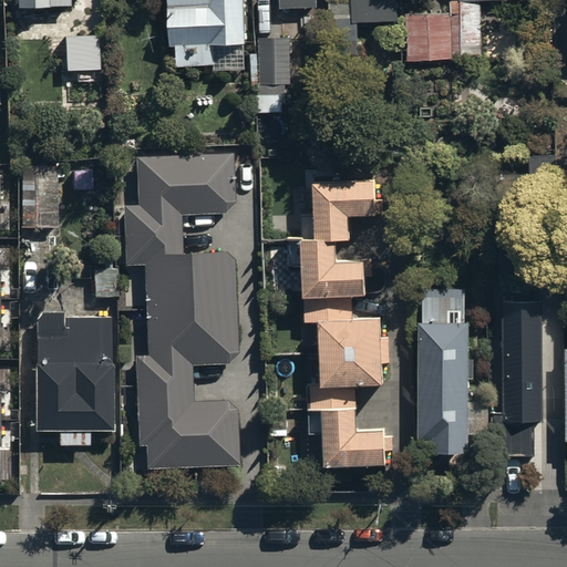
[(246,0),(167,0),(168,55),(177,55),(177,73),(219,73),(219,55),(247,55),(246,0)]
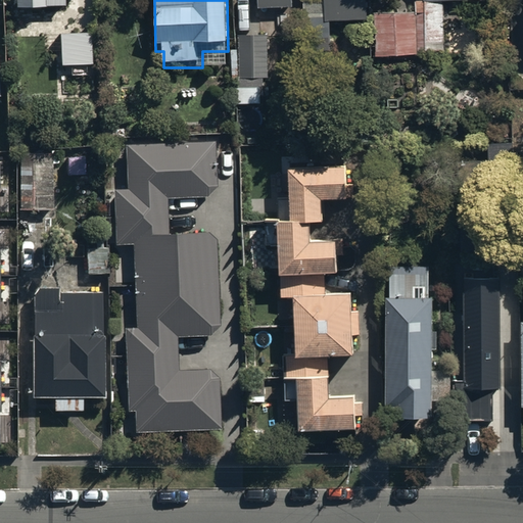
[(256,0),(257,13),(291,12),(290,0),(256,0)]
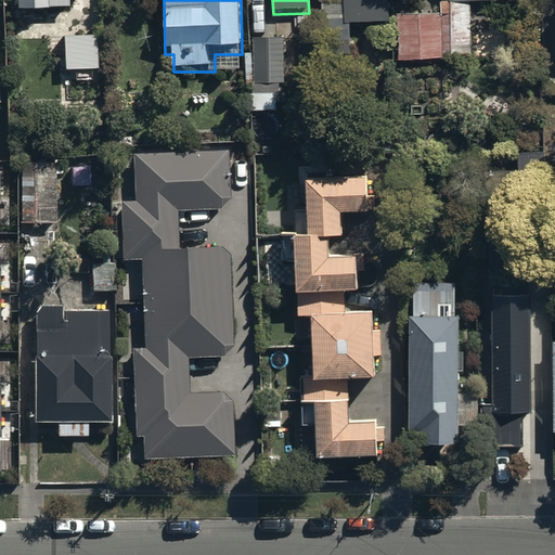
[(388,25),(387,0),(322,0),(324,40),(344,39),(343,27),(388,25)]
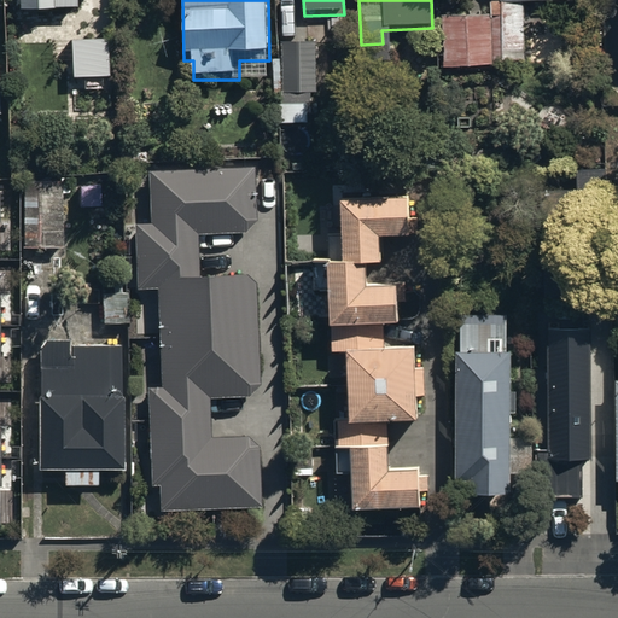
[(447,13),(445,65),(524,65),(524,13),(447,13)]
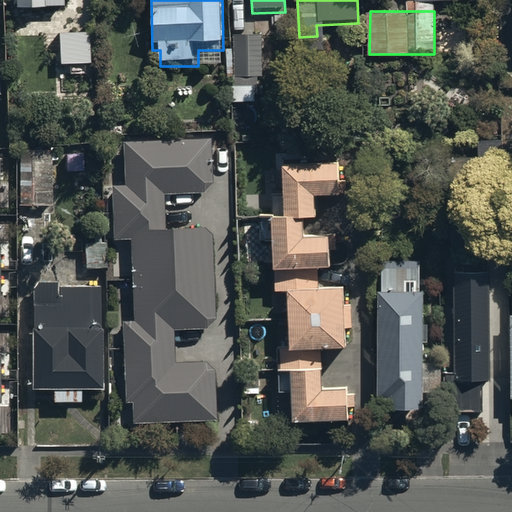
[(254,53),(230,54),(231,91),(256,90),(254,53)]
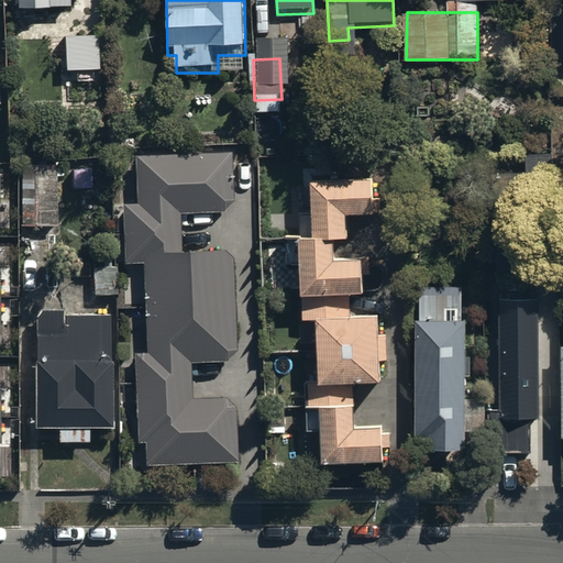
[(230,195),(229,154),(141,157),(143,203),(125,203),(127,230),(178,228),(177,208),(219,207),(219,196),(230,195)]
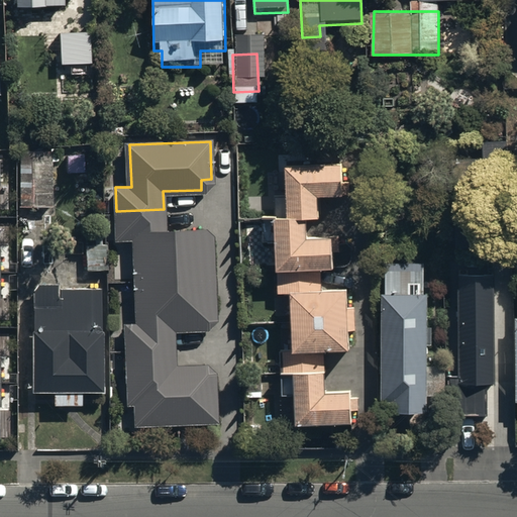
[(52,207),(50,152),(23,153),(24,207),(52,207)]
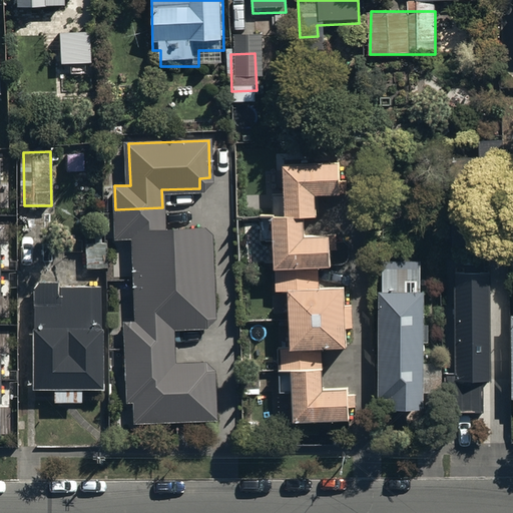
[(342,196),(341,168),(274,171),(275,215),(261,216),(262,239),(274,238),(275,273),(278,272),(278,291),(289,290),(292,352),(281,352),(282,392),(292,392),(294,425),(349,423),(349,406),(358,405),(357,395),(347,396),(347,392),(324,393),(322,352),(347,351),(346,327),(354,326),(353,299),(346,299),(346,283),(320,284),(320,270),(331,270),(330,246),(337,246),(336,231),(305,232),(304,220),(317,219),(316,197),(342,196)]
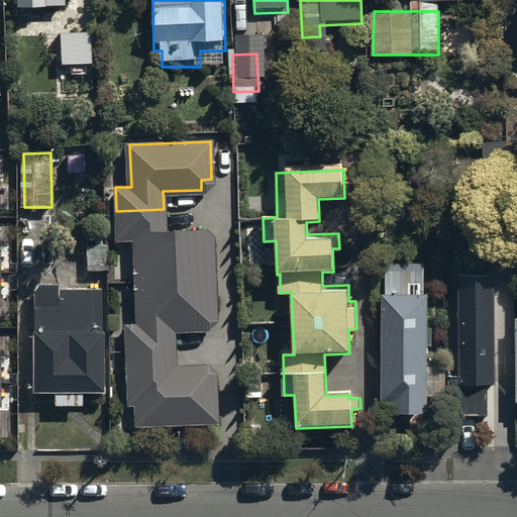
[(136,281),(215,278),(213,237),(203,238),(202,227),(165,229),(164,209),(116,211),(117,238),(134,237),(136,281)]
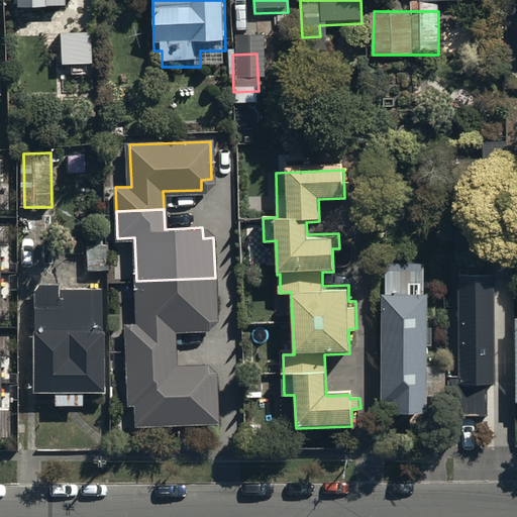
[(94,249),(85,249),(86,275),(105,275),(105,249),(101,249),(101,234),(94,234),(94,249)]
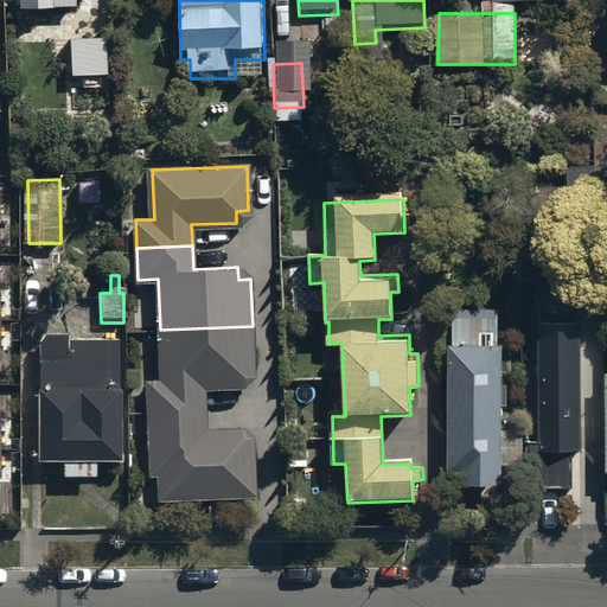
[(451,351),(446,351),(446,478),(460,478),(460,492),(500,492),(500,470),(521,470),(521,435),(500,435),(500,409),(503,409),(503,389),(498,389),(498,312),(451,312),(451,351)]
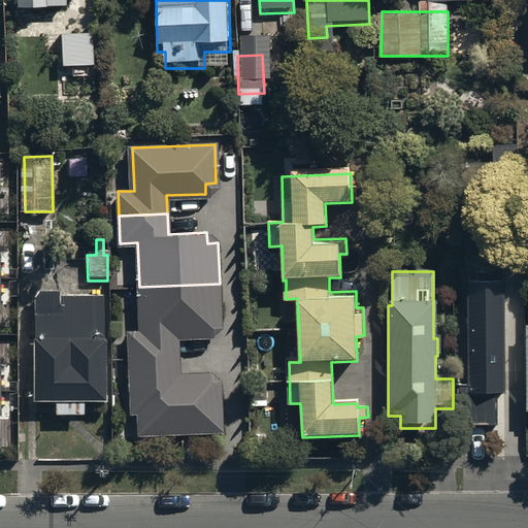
[(503,395),(503,282),(468,282),(468,391),(458,391),(459,429),(496,429),(496,395),(503,395)]
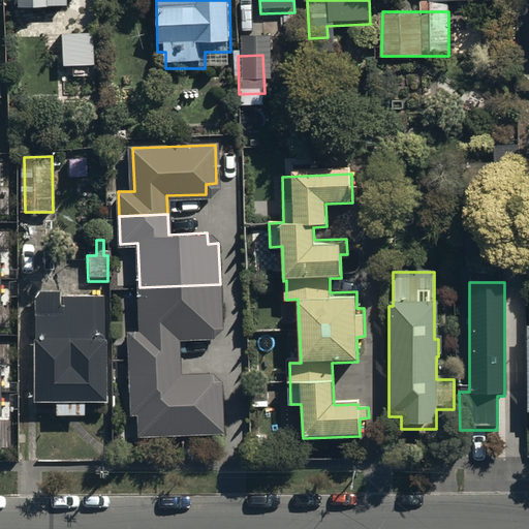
[(222,325),(220,284),(139,287),(142,334),(131,334),(132,354),(176,352),(175,338),(211,337),(211,327),(222,325)]
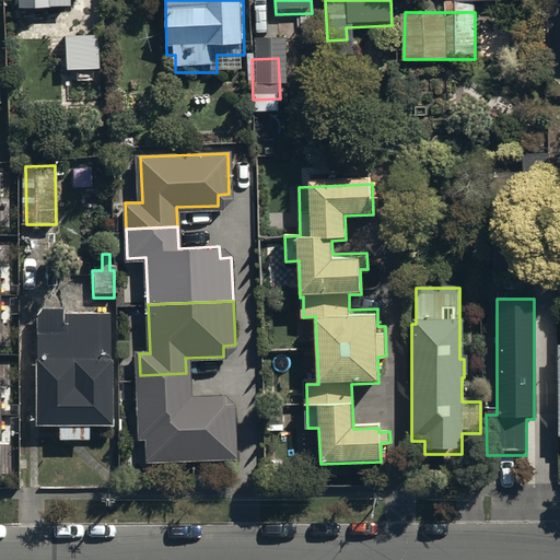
[(32,436),(111,435),(109,316),(30,317),(32,436)]
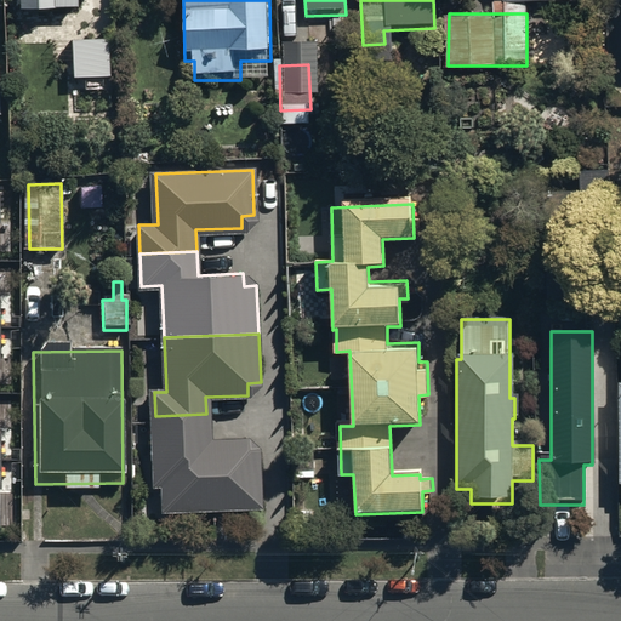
[(169,505),(260,501),(257,453),(245,454),(244,440),(208,443),(206,414),(155,416),(158,483),(167,482),(169,505)]
